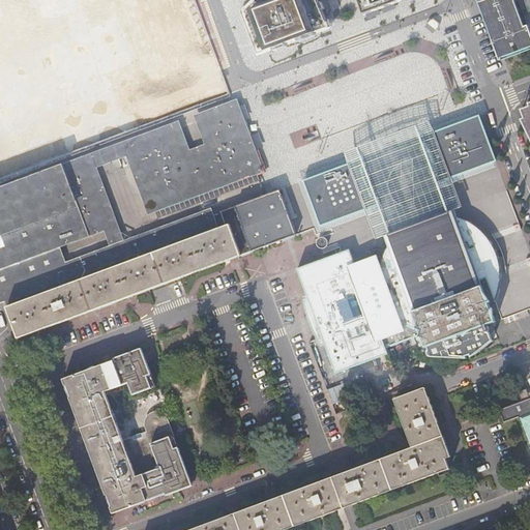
[(110,0),(114,12),(153,0),(110,0)]
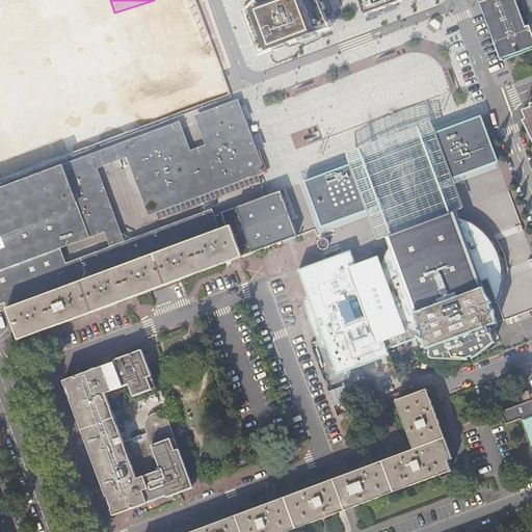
[(259,55),(330,28),(318,0),(255,0),(243,12),(259,55)]
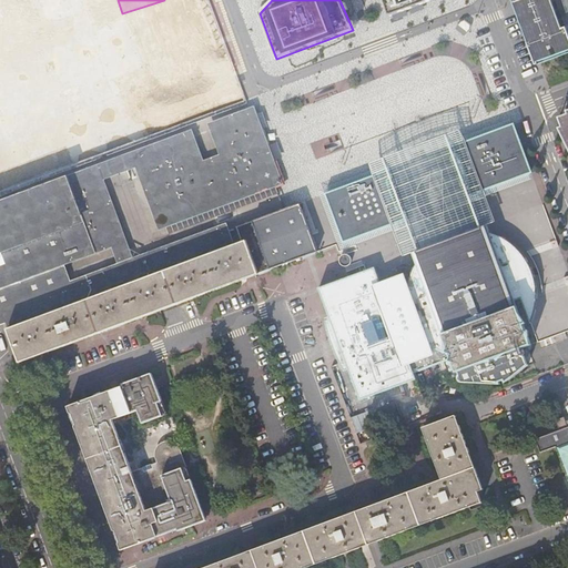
[(384,0),(391,17),(434,0),(384,0)]
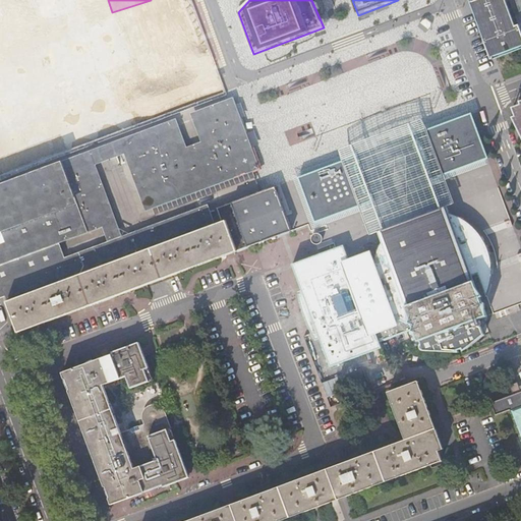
[(520,0),(479,0),(474,2),(471,3),(490,57),(520,46),(520,37),(520,36),(520,0)]
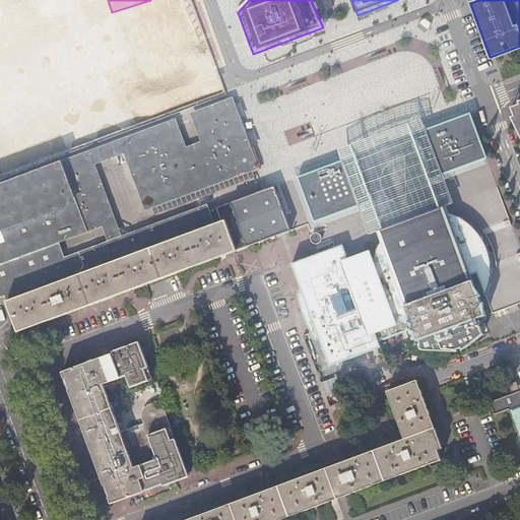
[(222,85),(0,174),(0,286),(18,332),(86,306),(291,231),(275,187),(261,192),(231,104),(222,85)]
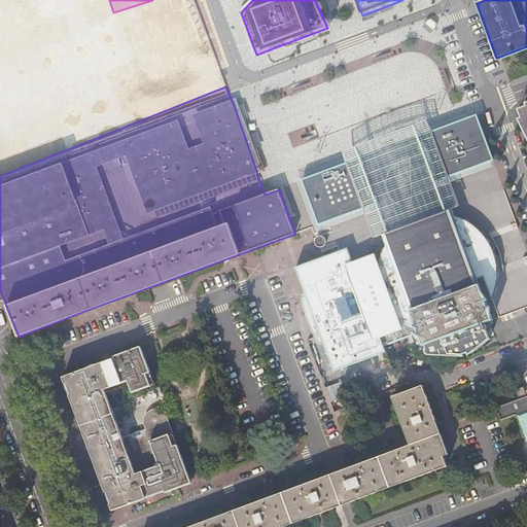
[(478,114),(461,120),(418,137),(420,143),(424,144),(427,145),(436,168),(435,171),(433,174),(431,174),(434,181),(494,159),(478,114)]
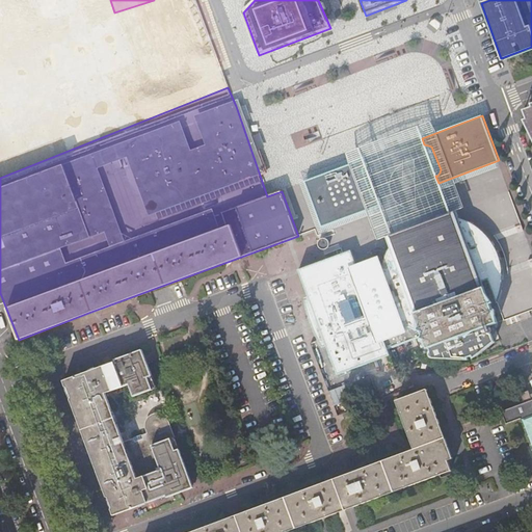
[(378,155),(422,138),(417,126),(360,148),(364,160),(378,155)]
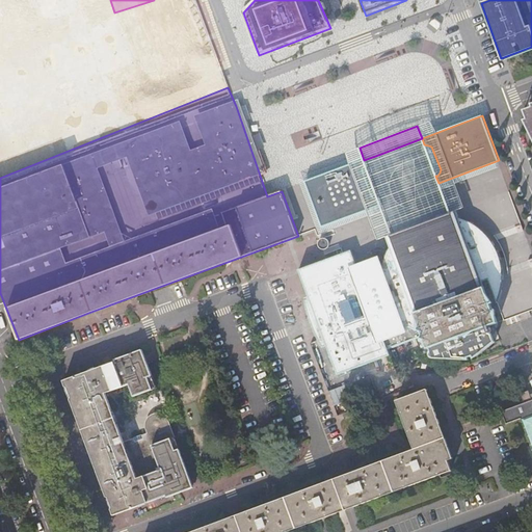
[(425,153),(424,153),(422,152),(421,149),(422,147),(424,144),(422,138),(378,155),(364,160),(366,164),(362,171),(370,193),(373,195),(375,196),(377,196),(380,204),(392,233),(418,223),(449,211),(439,183),(435,176),(433,176),(431,175),(430,174),(430,170),(430,168),(432,167),(427,153),(425,153)]
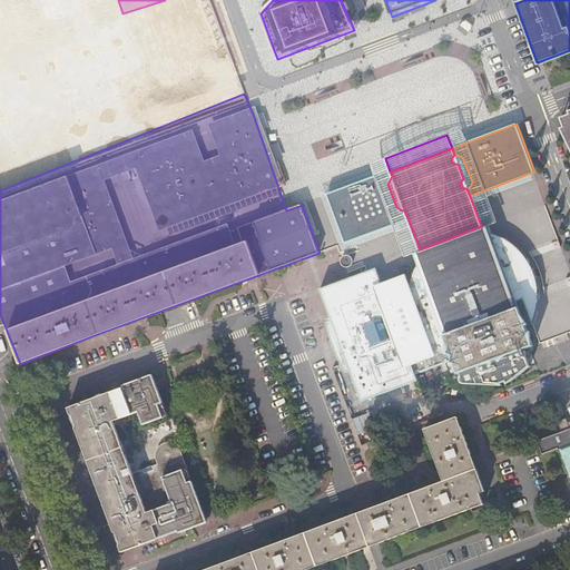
[(408,218),(404,210),(402,210),(400,209),(396,207),(387,184),(392,176),(390,172),(371,178),(333,193),(326,196),(332,210),(343,242),(408,218)]
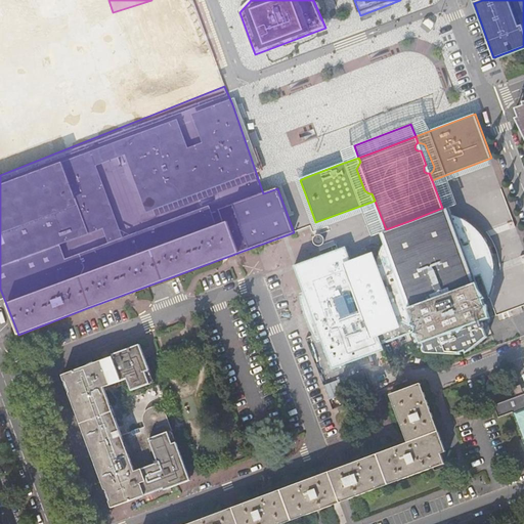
[(375,260),(401,336),(415,332),(421,350),(422,352),(424,352),(460,354),(460,350),(470,347),(486,335),(481,319),(488,316),(477,282),(482,281),(494,314),(523,303),(523,259),(512,264),(493,271),(493,264),(492,256),(489,248),(485,239),(480,231),(474,225),(467,219),(459,214),(454,213),(449,210),(448,206),(442,208),(411,220),(386,229),(380,232),(382,238),(375,260)]
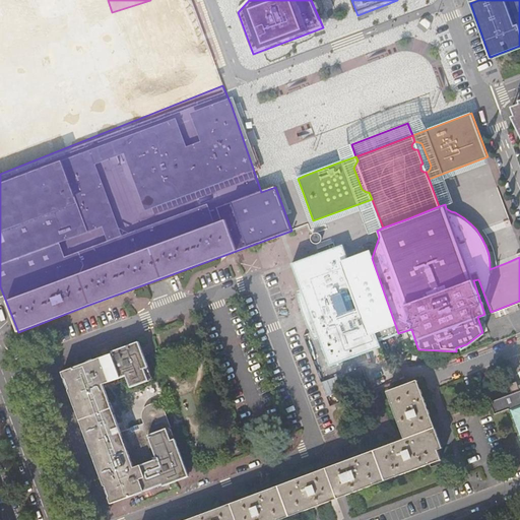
[(314,233),(312,234),(310,236),(310,238),(310,240),(311,242),(313,244),(315,245),(317,245),(319,244),(321,242),(322,240),(322,238),(321,236),(320,234),(318,233),(316,232),(314,233)]
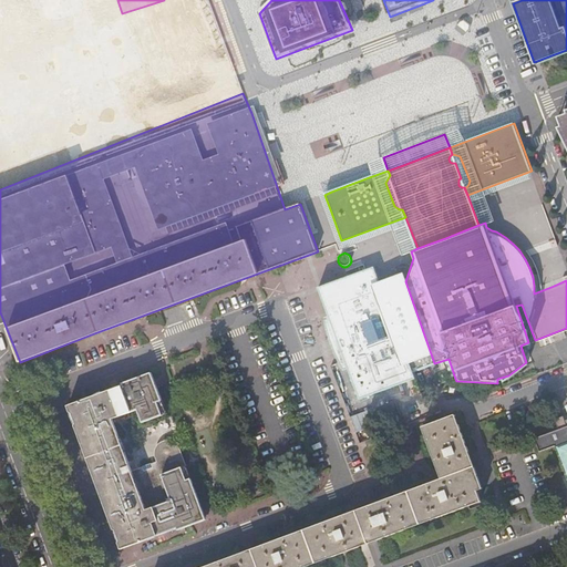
[(406,374),(434,363),(405,281),(405,288),(402,289),(389,294),(384,296),(371,266),(316,287),(328,318),(323,319),(325,327),(330,346),(337,361),(341,370),(346,369),(357,400),(409,381),(406,374)]
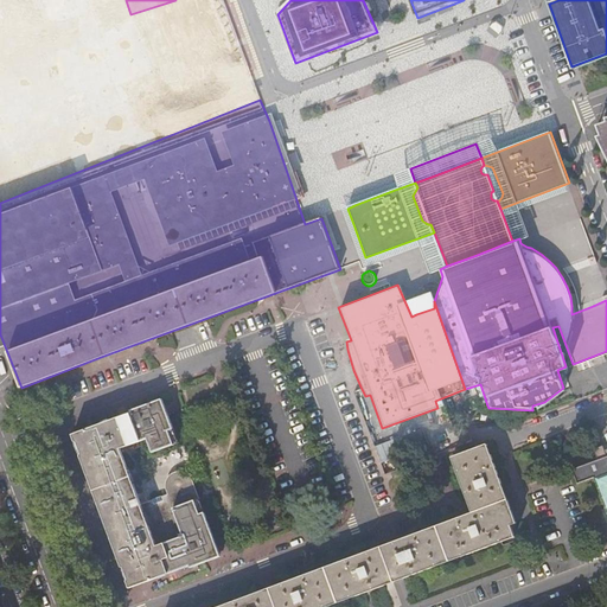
[(411,301),(416,314),(430,310),(427,296),(411,301)]
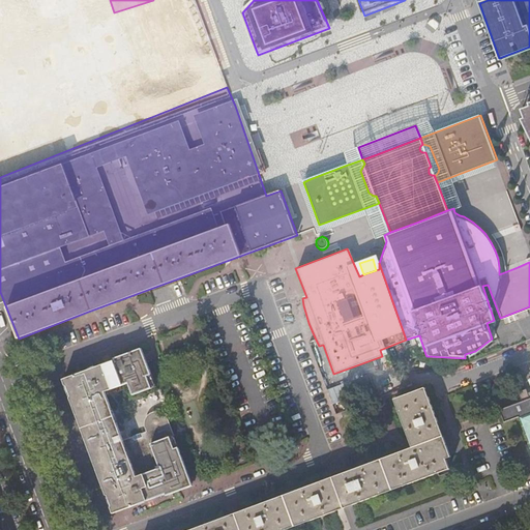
[(142,349),(105,363),(62,380),(113,514),(193,483),(184,463),(167,415),(157,411),(150,413),(147,415),(145,418),(144,420),(145,432),(133,437),(123,440),(105,390),(127,382),(133,394),(155,386),(142,349)]
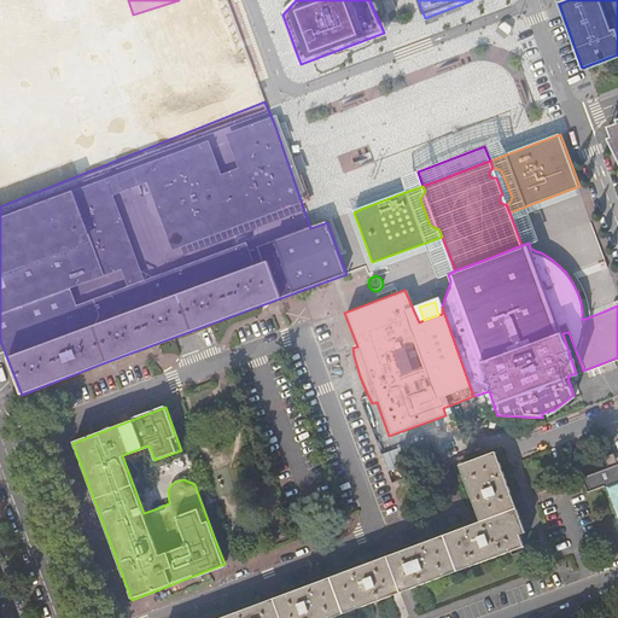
[(478,520),(217,617),(344,617),(535,548),(499,449),(458,464),(478,520)]
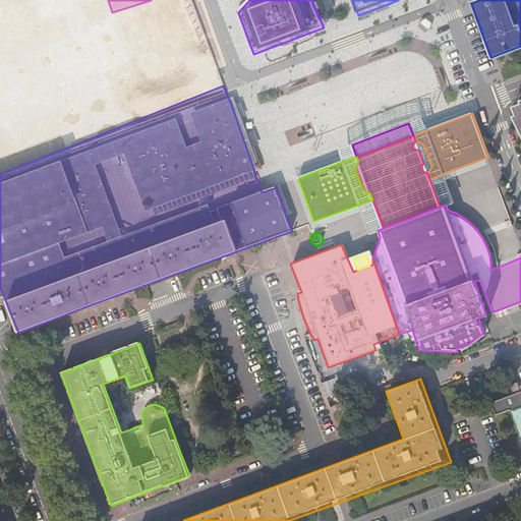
[(520,389),(520,390),(518,385),(511,387),(514,396),(493,404),(498,417),(510,412),(520,438),(517,440),(520,449),(520,389)]
